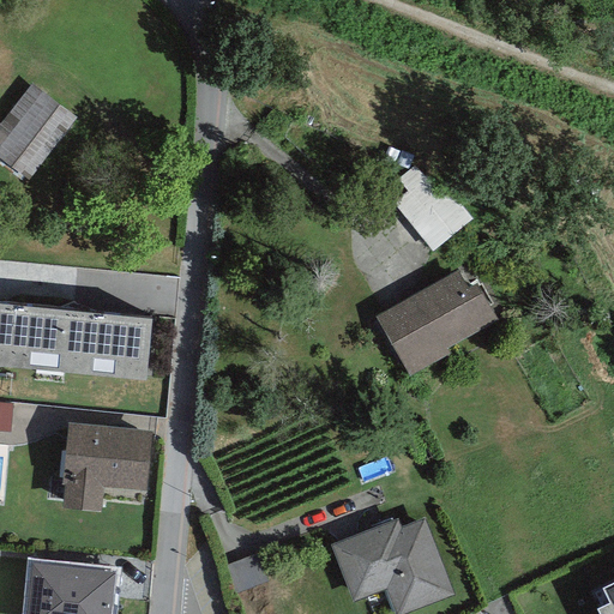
[(76,119),(32,84),(0,125),(0,157),(28,180),(76,119)]
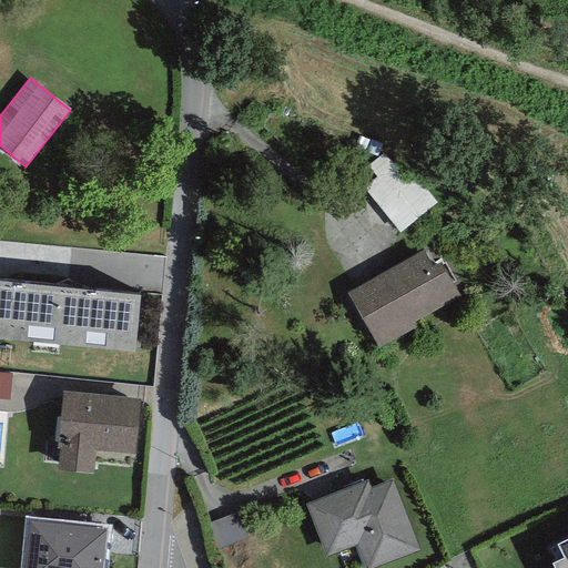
[(392,163),(383,152),(366,165),(375,175),(362,186),(399,233),(438,202),(416,175),(409,180),(395,161),(392,163)]
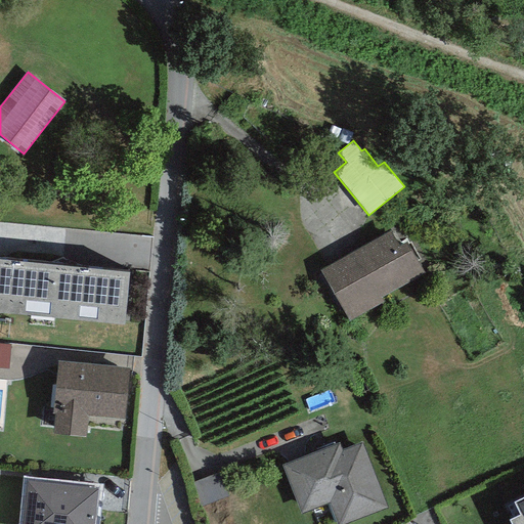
[(391,228),(320,268),(349,318),(384,299),(382,295),(424,271),(405,238),(399,243),(391,228)]
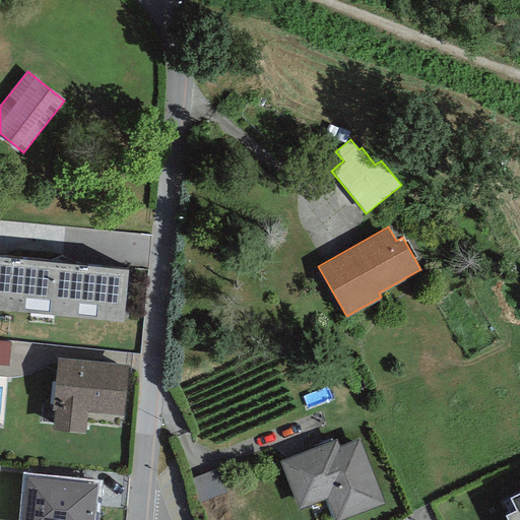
[(0,306),(48,311),(53,258),(0,252),(0,306)]
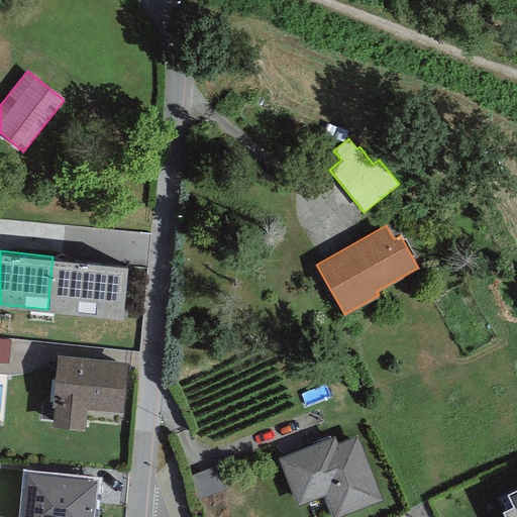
[(53,256),(47,309),(122,316),(127,265),(53,256)]
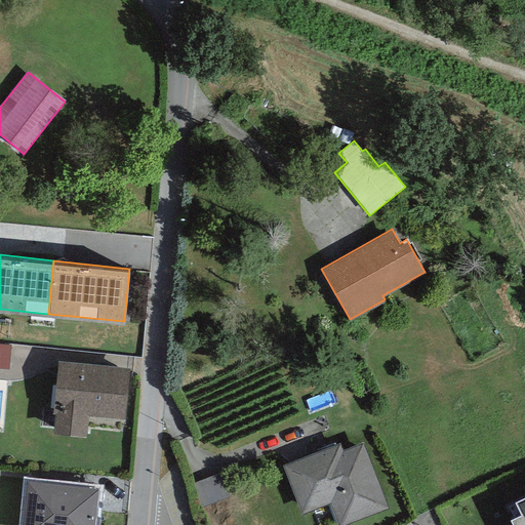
[(10,345),(0,342),(0,367),(8,368),(10,345)]
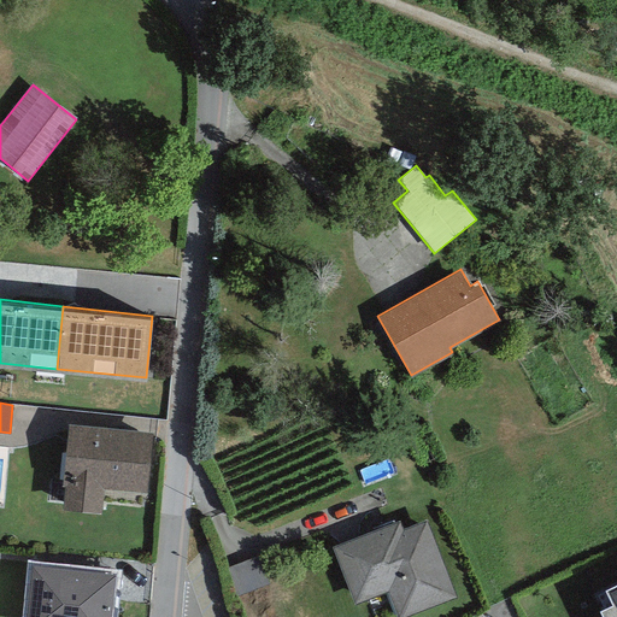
[(153,432),(68,423),(62,483),(65,485),(63,506),(100,511),(103,487),(147,492),(153,432)]
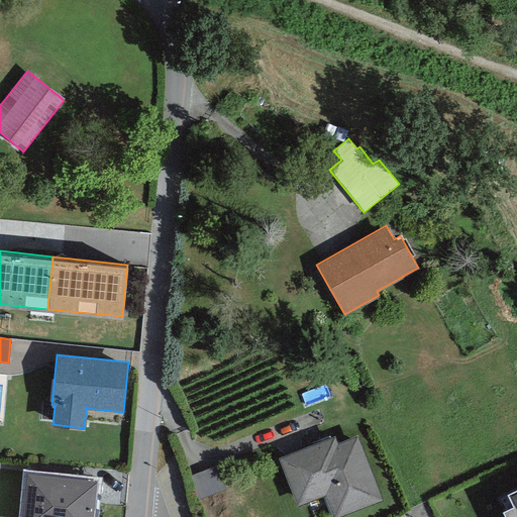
[(335,435),(279,456),(297,505),(324,495),(332,516),(334,516),(382,499),(357,434),(338,442),(335,435)]
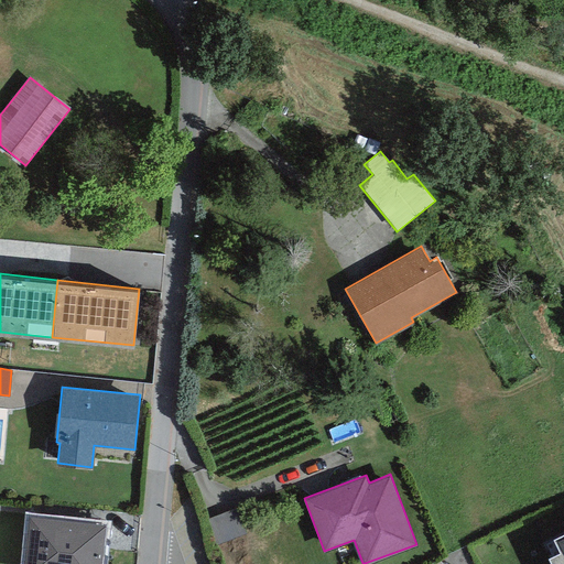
[(100,563),(106,522),(30,514),(23,563),(100,563)]
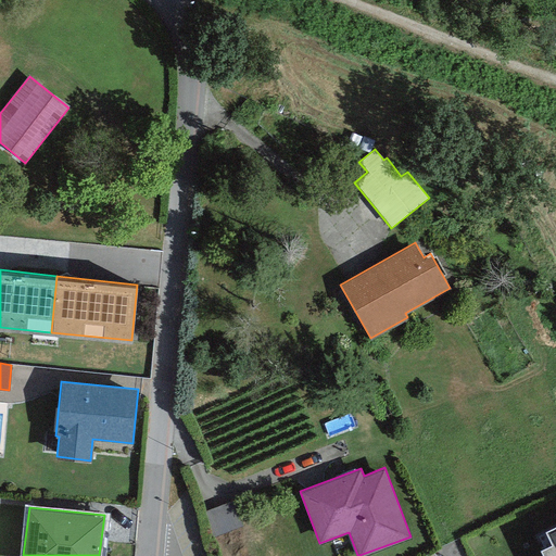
[(555,522),(544,529),(555,553),(555,522)]
